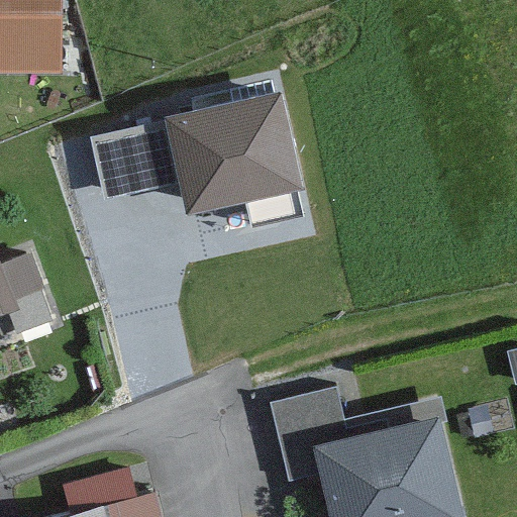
[(0,0),(0,75),(59,77),(58,0),(0,0)]
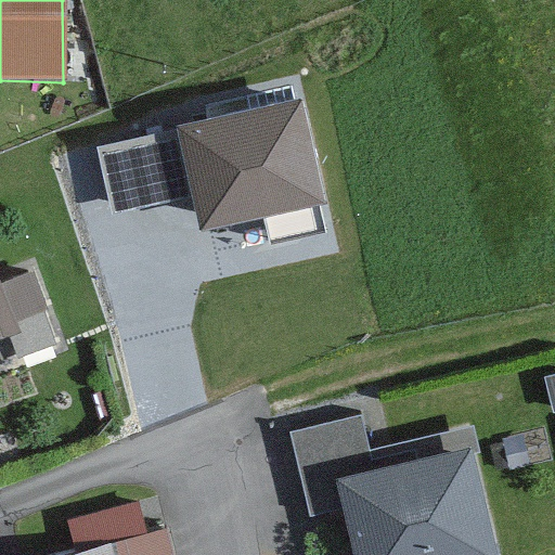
[(304,99),(95,146),(111,216),(191,197),(199,233),(265,218),(270,245),(326,232),(320,204),(327,202),(304,99)]
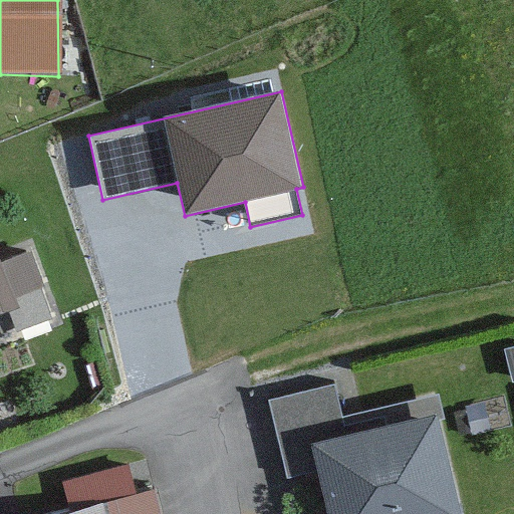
[(0,260),(0,305),(16,299),(0,260)]
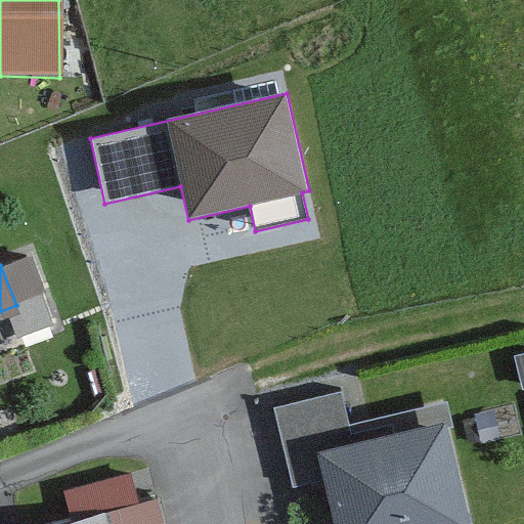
[(342,392),(274,408),(293,486),(324,479),(334,523),(475,523),(446,402),(349,425),(342,392)]
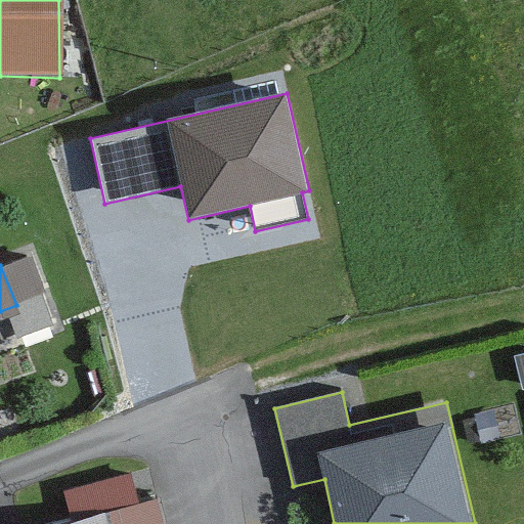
[(59,523),(158,523),(153,500),(59,523)]
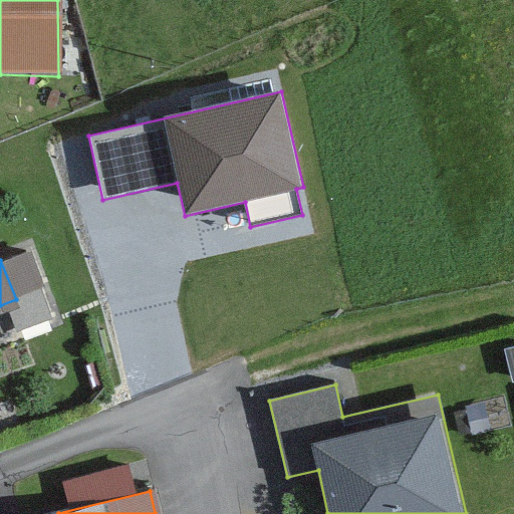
All buildings are outlined.
